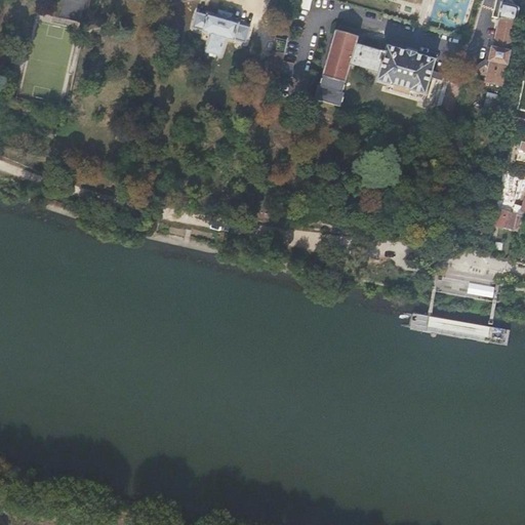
[(64,0),(61,17),(63,18),(64,17),(85,23),(90,0),(64,0)]
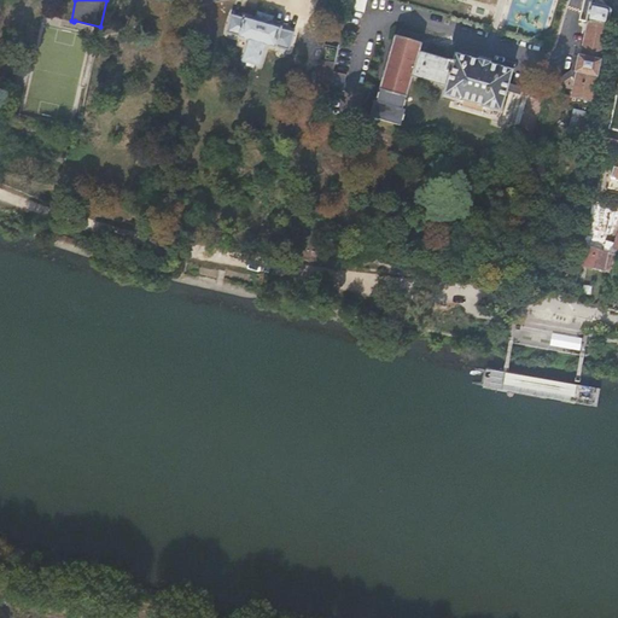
[(348,0),(347,6),(363,10),(366,0),(348,0)]
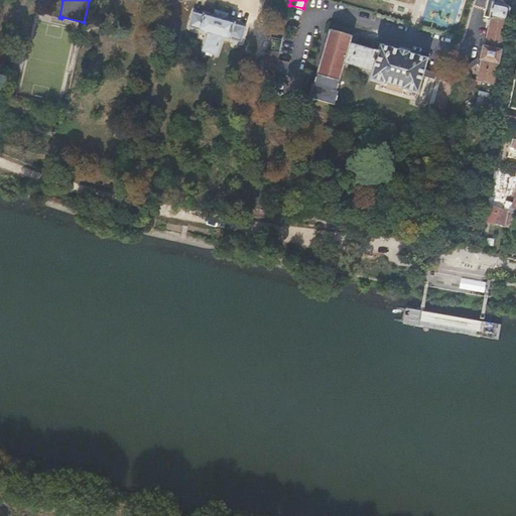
[(504,0),(488,0),(485,14),(492,16),(486,45),(480,44),(478,57),(448,75),(442,73),(443,72),(435,70),(425,67),(428,56),(381,43),(379,49),(377,48),(377,49),(350,41),(352,35),(353,35),(355,30),(353,30),(354,29),(334,23),(332,28),(331,28),(330,29),(331,30),(315,84),(337,90),(345,61),(373,70),(371,79),(418,92),(423,74),(434,76),(433,77),(441,79),(441,78),(448,80),(483,59),(479,79),(494,83),(511,6),(504,0)]
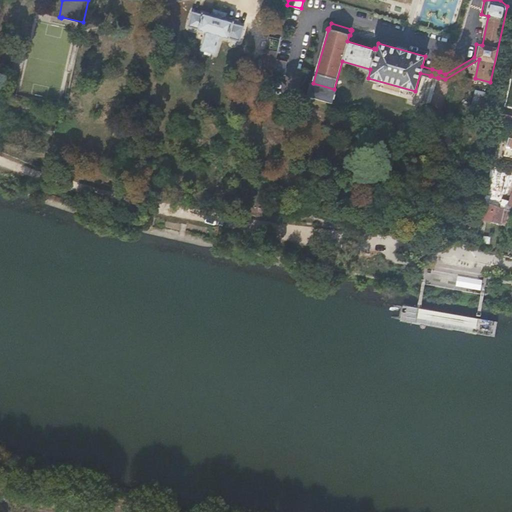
[(214,8),(212,15),(225,20),(227,12),(214,8)]
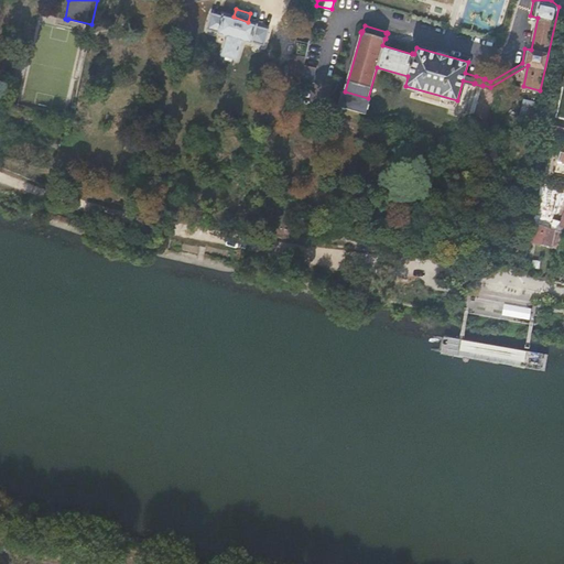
[(248,22),(234,17),(224,14),(224,15),(212,12),(207,29),(219,32),(219,33),(228,35),(223,54),(224,55),(237,60),(238,58),(243,40),(252,42),(264,44),(269,29),(257,25),(257,24),(248,22)]
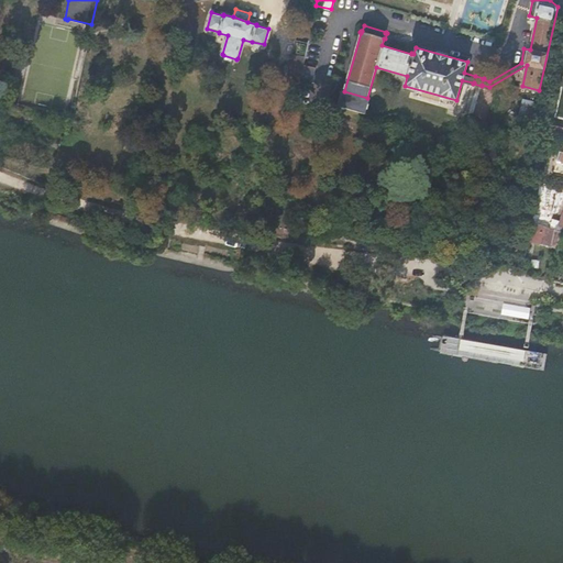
[(294,53),(288,75),(300,77),(305,55),(294,53)]
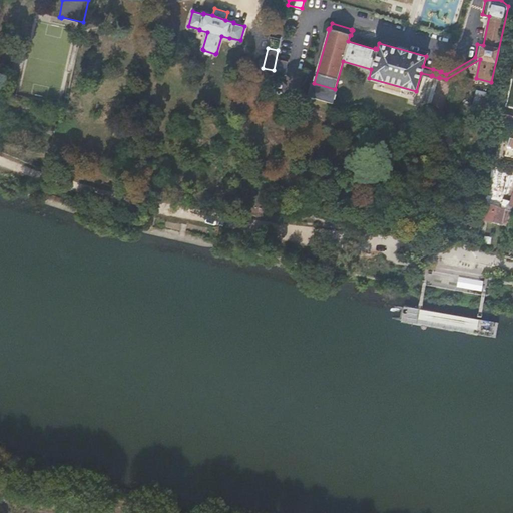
[(311,82),(307,96),(333,103),(337,90),(335,89),(314,83),(311,82)]
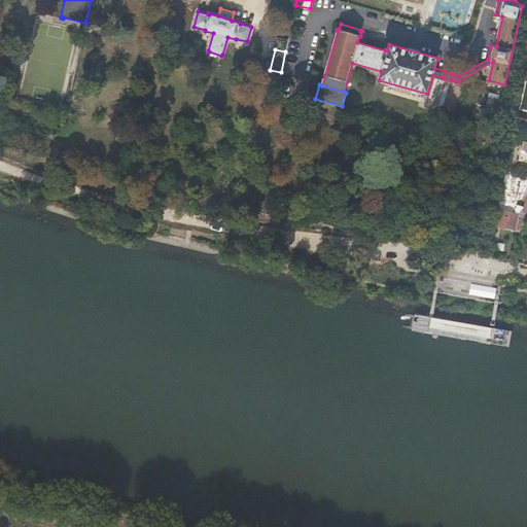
[(526,127),(526,118),(518,116),(516,125),(526,127)]
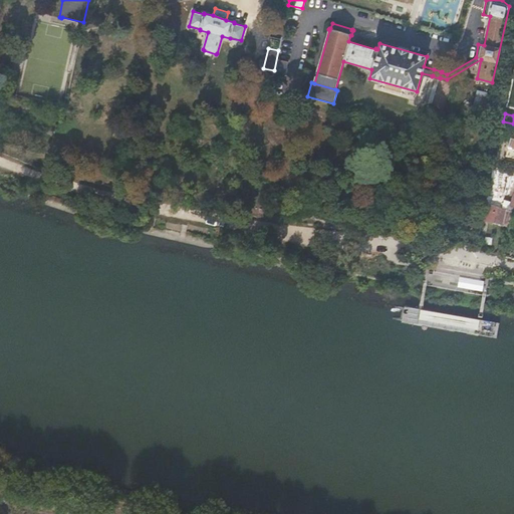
[(512,210),(513,210),(513,170),(512,170),(493,164),(485,203),(512,210)]
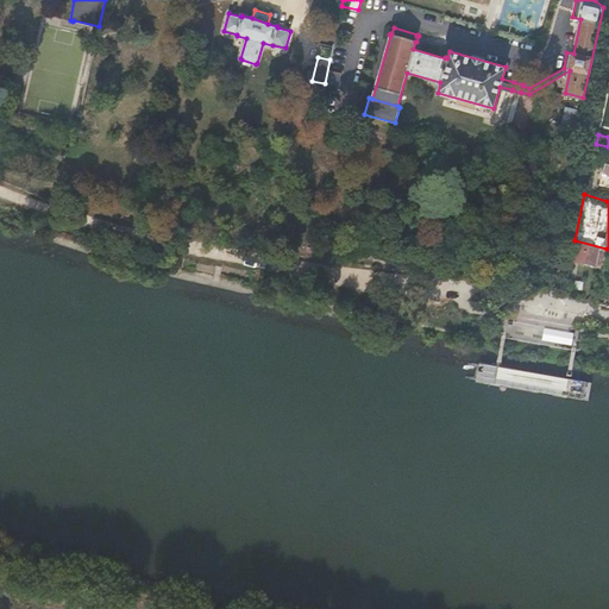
[(575,240),(570,259),(602,267),(607,249),(575,240)]
